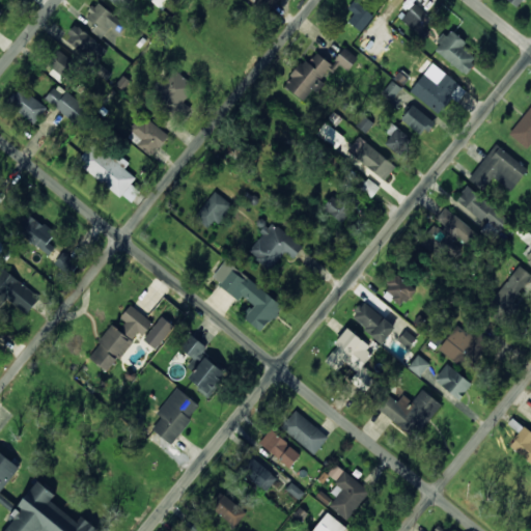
[(354,0),(348,8),(355,12),(348,22),(361,31),(374,14),(356,0),(354,0)]
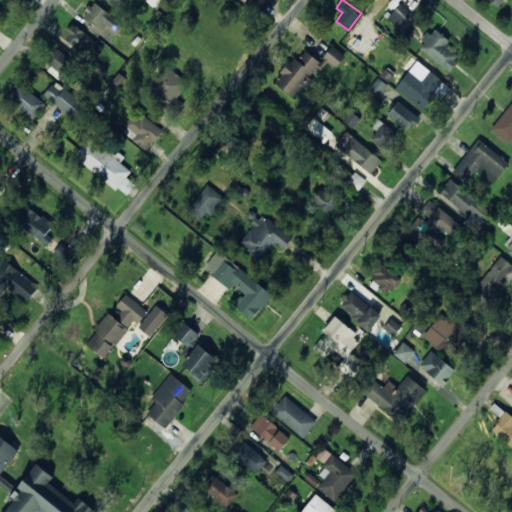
[(82,15),(93,25),(89,29),(96,36),(113,18),(95,1),(82,15)]
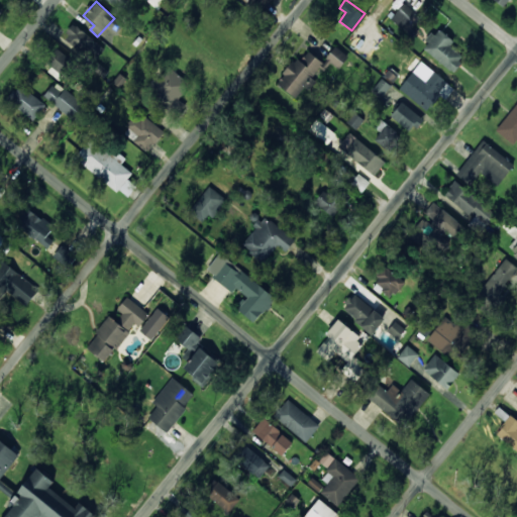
[(392,21),(405,27),(414,9),(401,2),(392,21)]
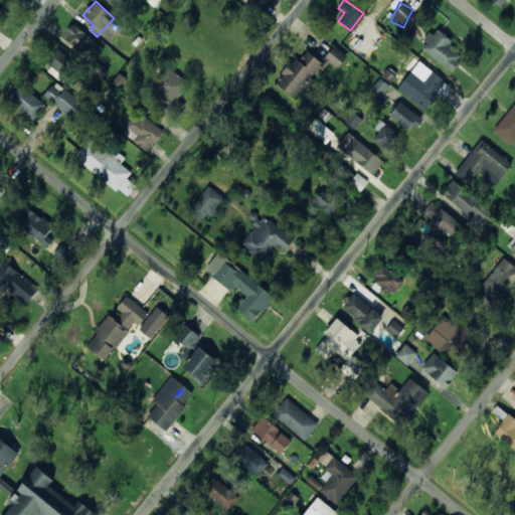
[(104,49),(75,23),(64,35),(93,61),(104,49)]
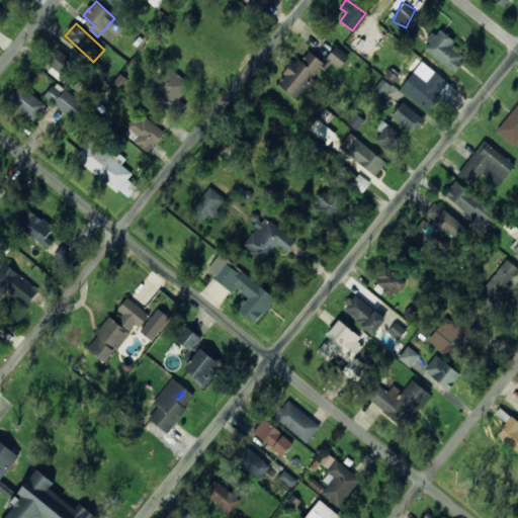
[(451,46),(455,40),(439,27),(423,48),(453,72),(465,57),(451,46)]
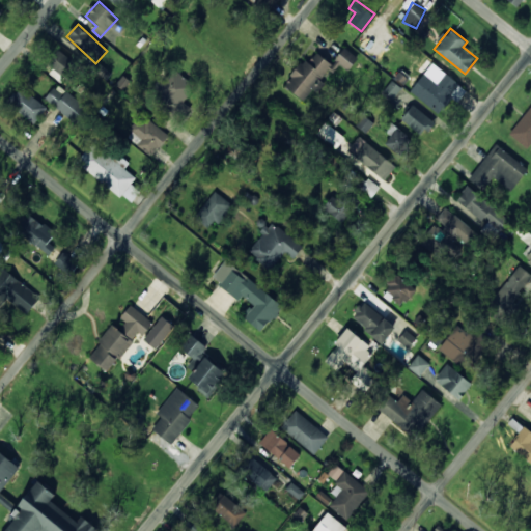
[(63,77),(76,63),(59,48),(47,61),(63,77)]
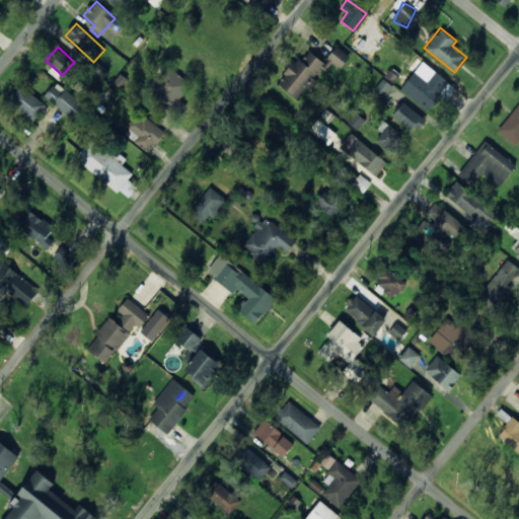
[(279,84),(299,99),(315,79),(313,78),(324,63),(338,72),(350,57),(337,47),(324,62),(306,48),(279,84)]
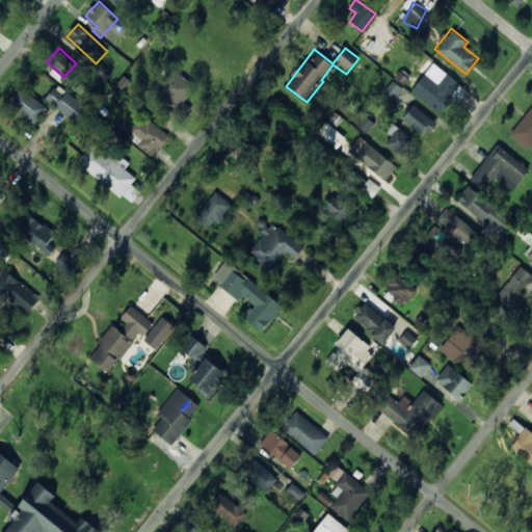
[(462,85),(434,62),(411,90),(439,113),(462,85)]
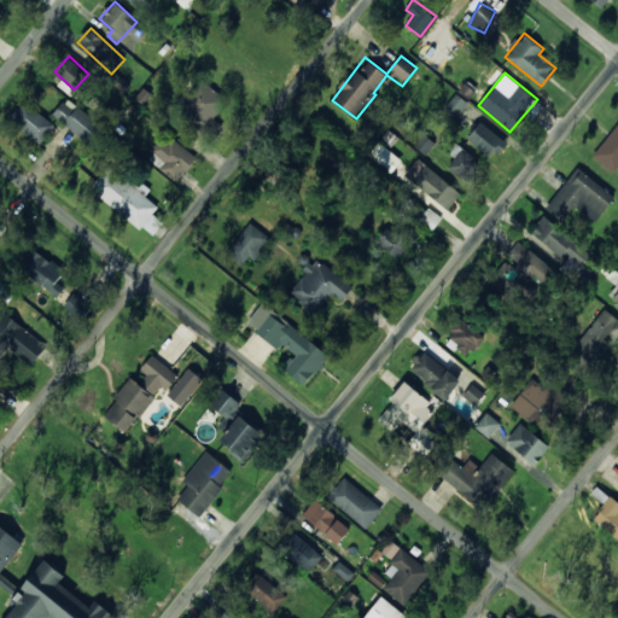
[(227,99),(199,79),(181,105),(193,114),(187,122),(211,139),(222,124),(214,118),(227,99)]
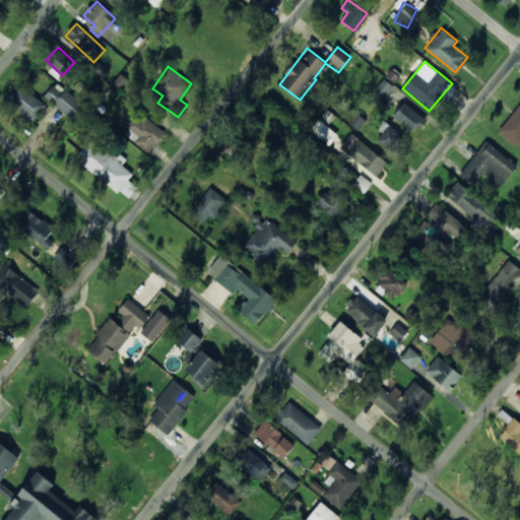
[(393,85),(384,78),(374,91),(382,99),(393,85)]
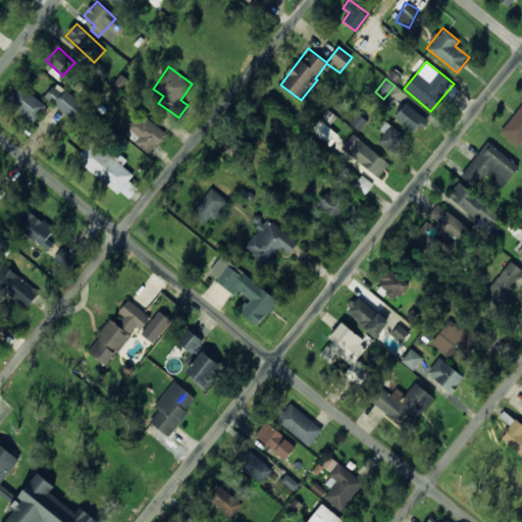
[(46,103),(16,86),(6,103),(36,120),(46,103)]
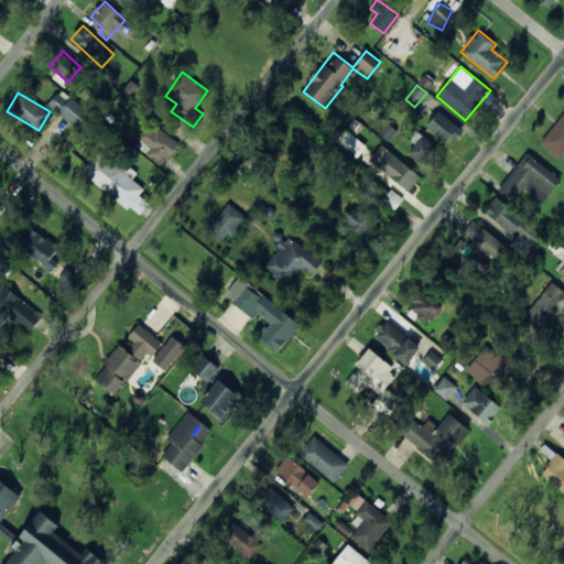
[(93,116),(69,95),(66,99),(58,93),(49,104),(79,131),(93,116)]
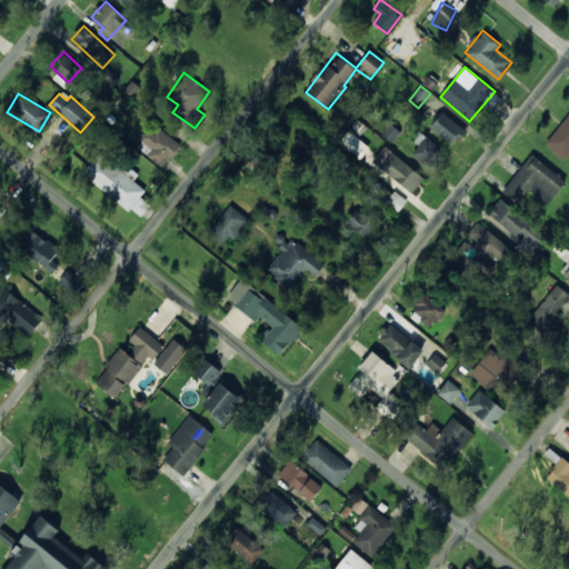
[(453,146),(465,129),(441,112),(430,129),(453,146)]
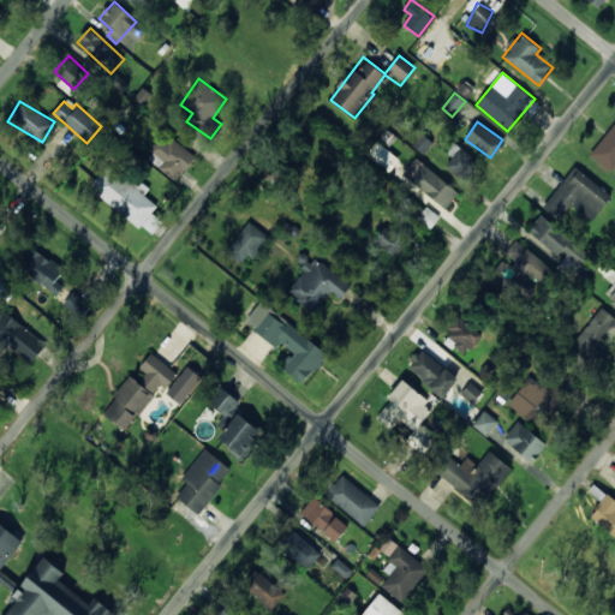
[(610,172),(614,166),(614,124),(589,154),(610,172)]
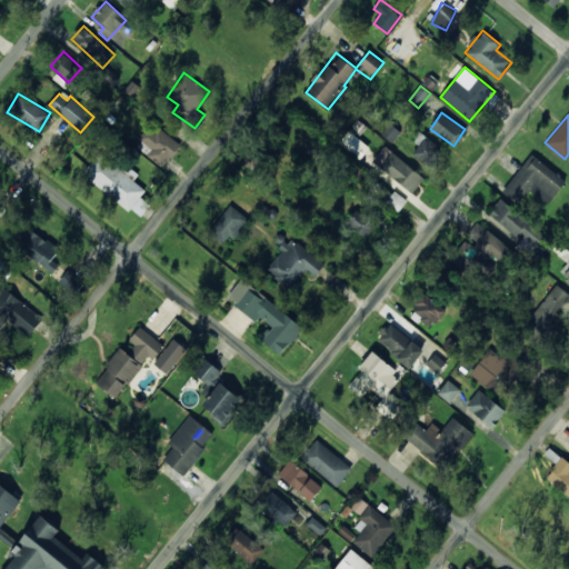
[(136,147),(165,167),(181,143),(151,122),(136,147)]
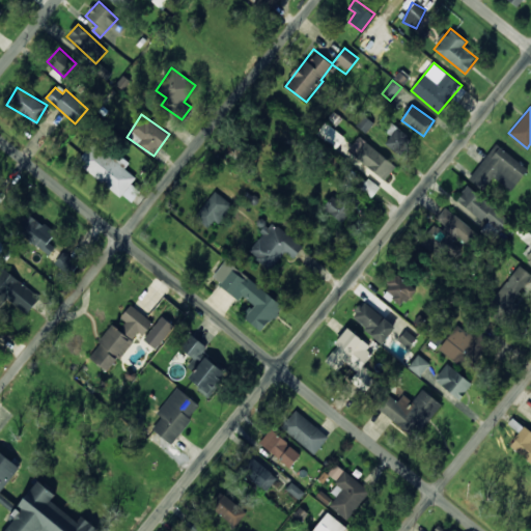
[(344,136),(324,123),(317,134),(338,146),(344,136)]
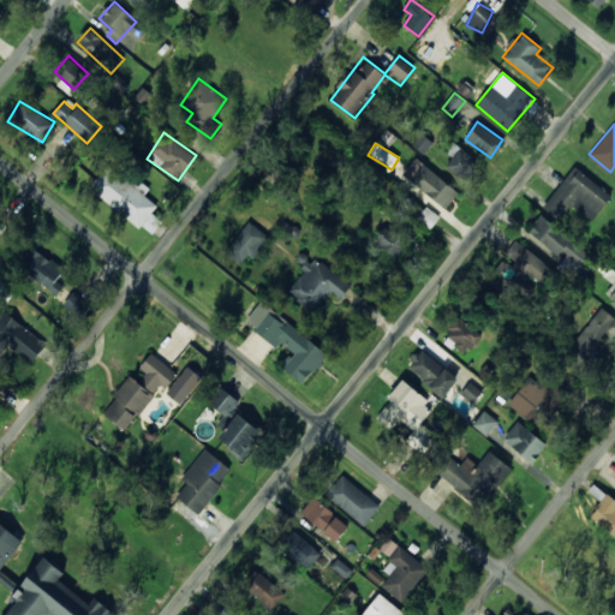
[(467,180),(477,159),(457,148),(447,169),(467,180)]
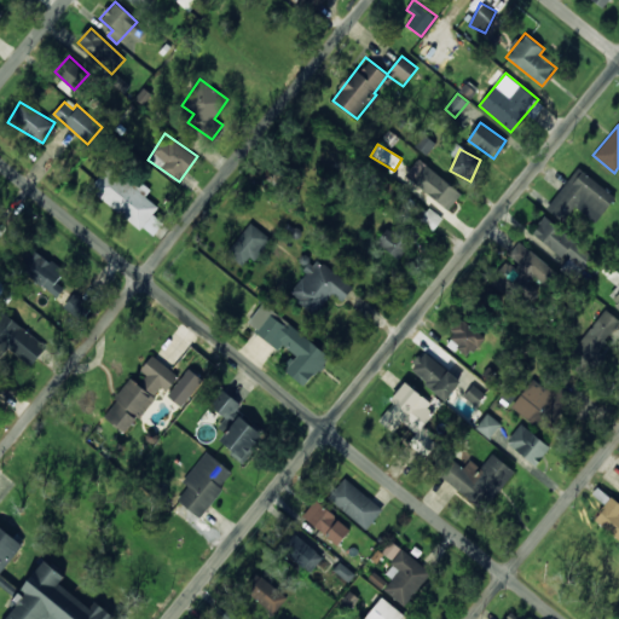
[(462,191),(417,160),(404,178),(450,209),(462,191)]
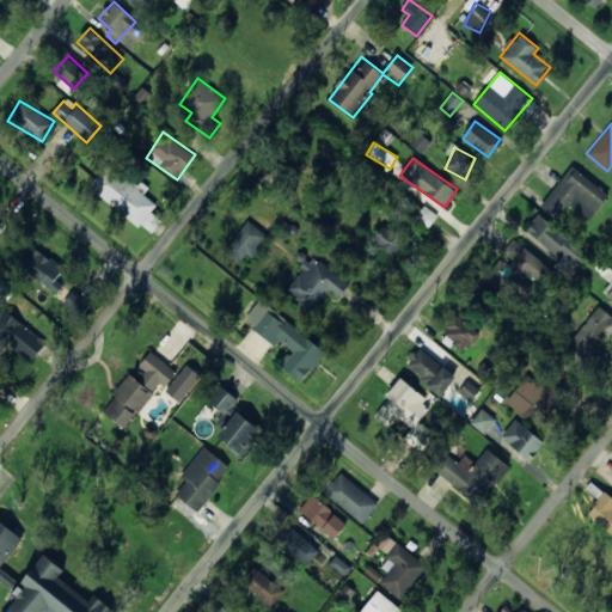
[(89,185),(150,234),(161,220),(151,212),(157,204),(144,194),(146,191),(109,161),(89,185)]
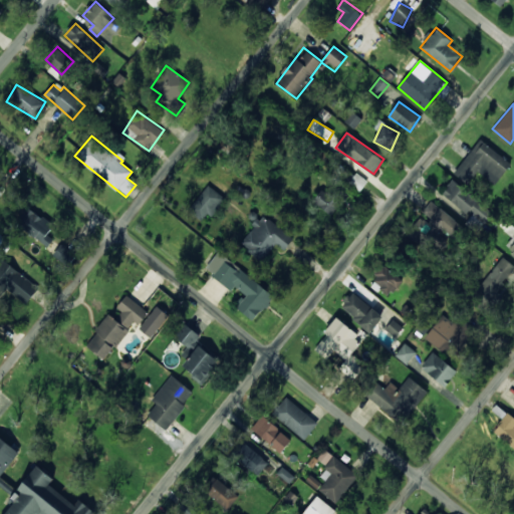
[(495,184),(511,164),(480,139),(454,173),(468,184),(478,171),(495,184)]
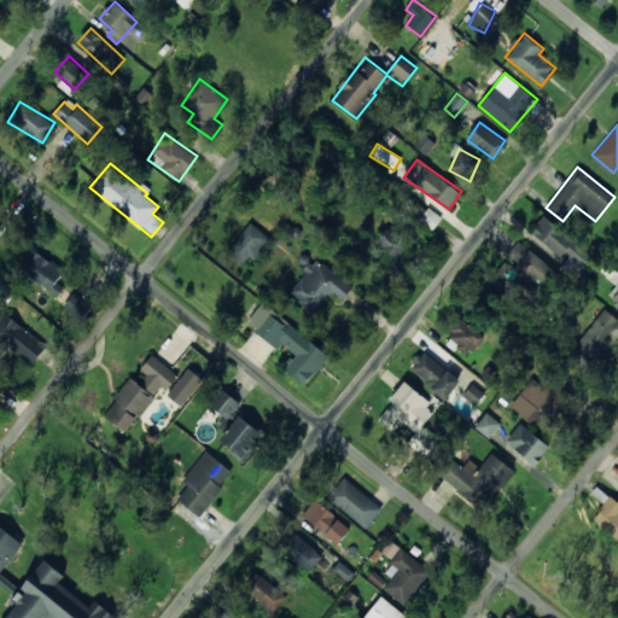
[(441,219),(409,196),(400,208),(431,232),(441,219)]
